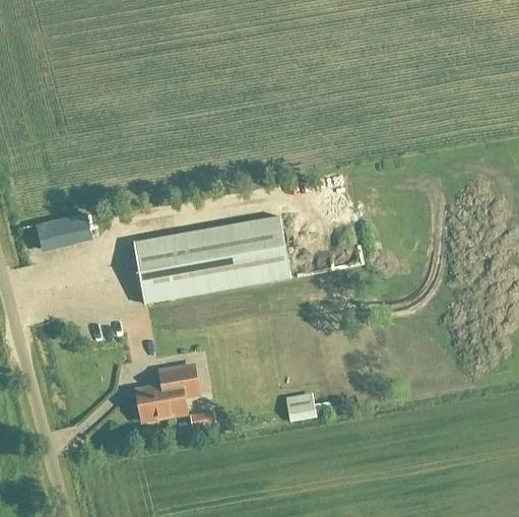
[(151,222),(165,219),(160,206),(148,209),(151,222)]
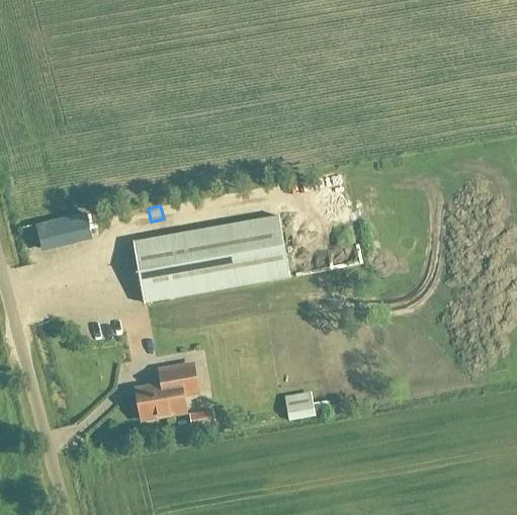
[(72,216),(76,236),(91,234),(87,212),(72,216)]
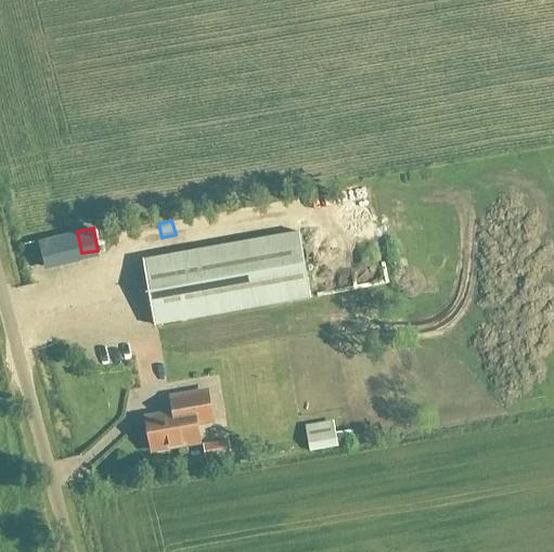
[(142,258),(154,323),(310,295),(298,230),(142,258)]
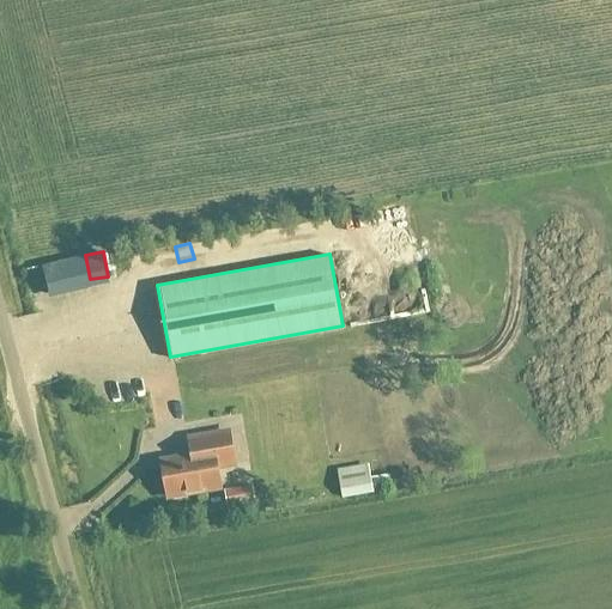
[(64,285),(59,260),(44,262),(49,290),(64,286),(64,285)]
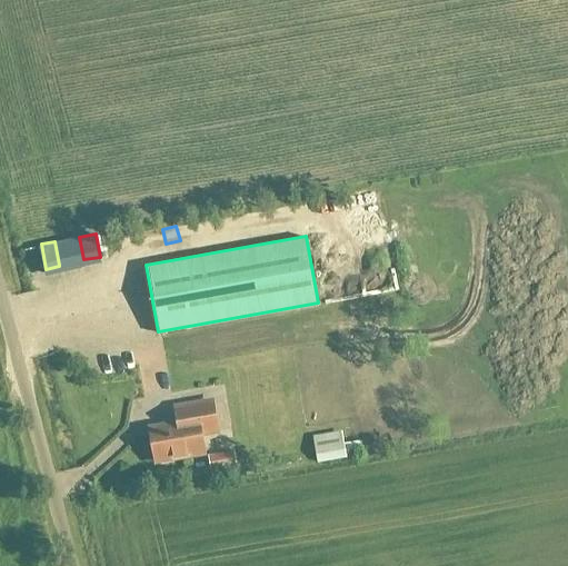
[(178,421),(149,427),(155,459),(202,452),(199,432),(216,429),(210,399),(176,406),(178,421)]
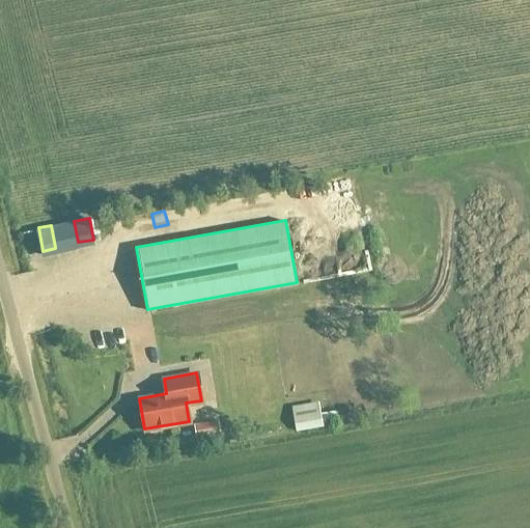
[(317,400),(289,407),(295,432),(323,426),(317,400)]
